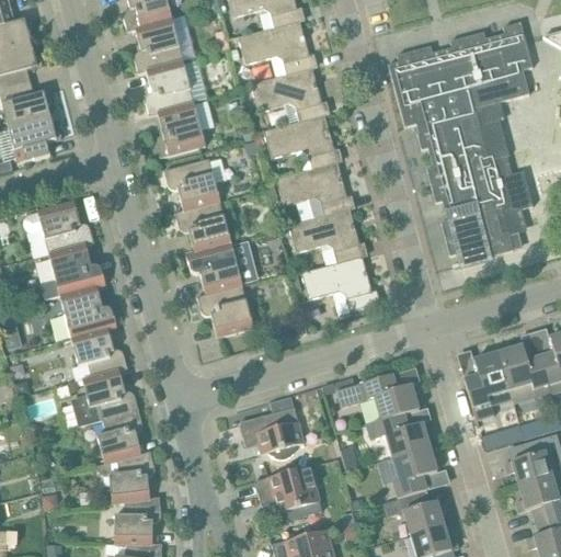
[(0,0),(0,11),(11,9),(9,0),(0,0)]
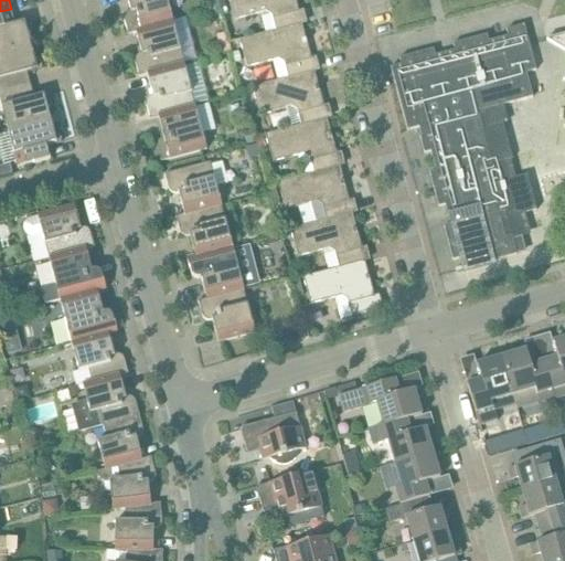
[(173,19),(168,0),(128,0),(130,8),(128,9),(127,9),(126,10),(126,11),(125,12),(125,13),(124,14),(124,17),(124,18),(127,29),(127,30),(127,31),(136,29),(173,19)]
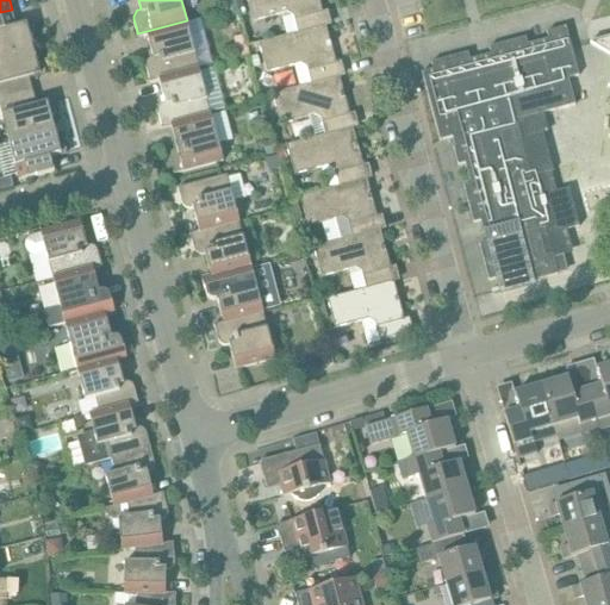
[(248,0),(253,18),(281,11),(287,32),(298,30),(325,23),(318,0),(248,0)]
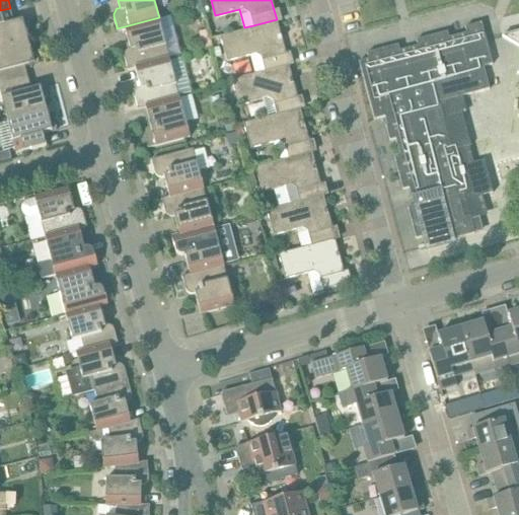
[(10,8),(0,10),(0,46),(28,39),(25,28),(26,28),(27,27),(28,26),(29,25),(29,24),(29,23),(29,22),(27,15),(13,19),(10,8)]
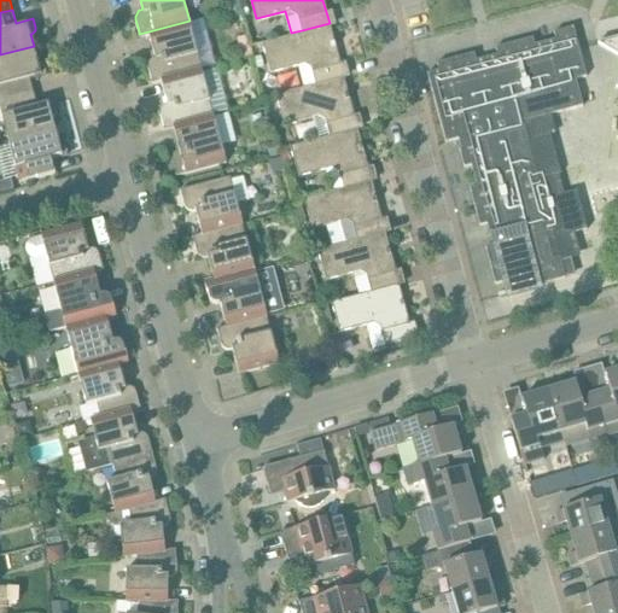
[(147,64),(149,65),(151,79),(151,80),(161,77),(202,66),(190,21),(149,31),(155,56),(152,56),(151,57),(150,57),(150,58),(149,59),(149,60),(147,63),(147,64)]
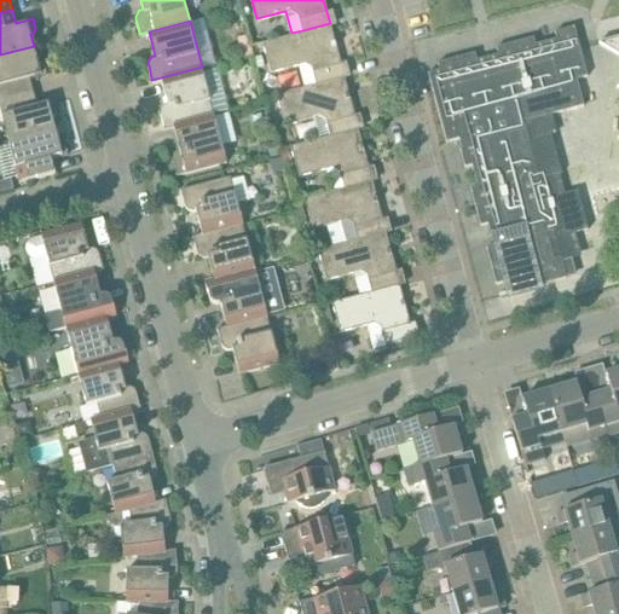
[(291,33),(262,40),(271,70),(305,61),(311,65),(316,81),(316,82),(345,75),(330,23),(302,30),(291,33)]
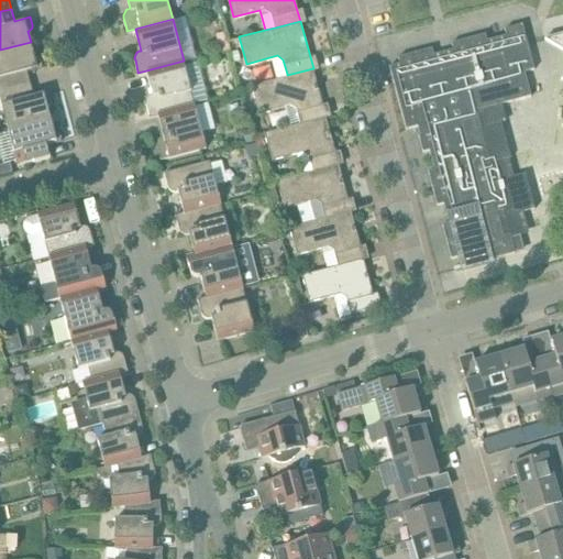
[(389,64),(406,127),(418,123),(420,131),(418,131),(422,150),(429,148),(434,167),(428,168),(437,203),(443,200),(449,220),(442,221),(451,255),(457,254),(461,264),(515,250),(514,249),(521,247),(517,230),(525,228),(520,209),(534,206),(525,170),(510,174),(505,155),(509,154),(496,102),(531,94),(525,69),(534,66),(522,21),(505,26),(506,33),(487,37),(485,31),(451,41),(453,46),(433,52),(432,45),(398,54),(399,61),(389,64)]
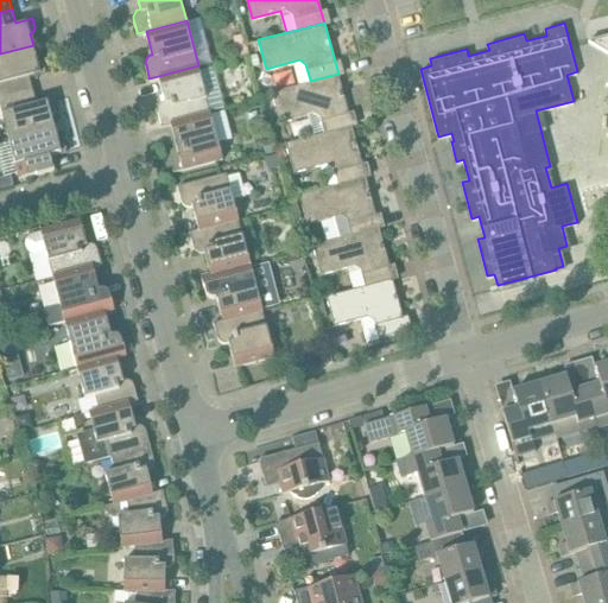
[(607,32),(588,38),(588,39),(607,50),(607,32)]
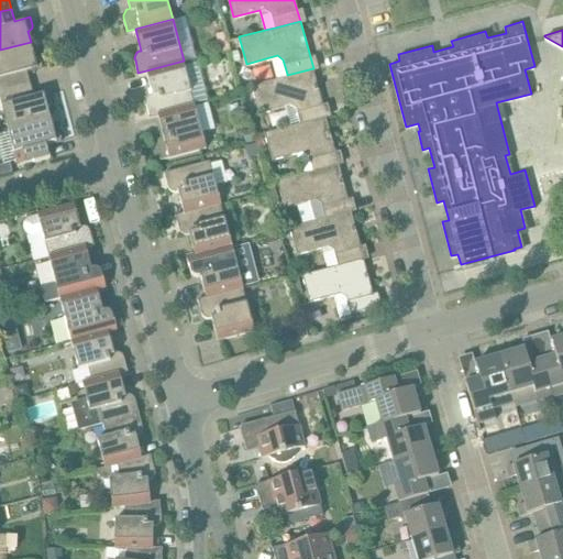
[(0,88),(30,81),(26,68),(43,64),(41,57),(41,56),(40,56),(40,55),(39,54),(37,54),(36,54),(35,53),(34,54),(31,42),(0,50),(0,88)]
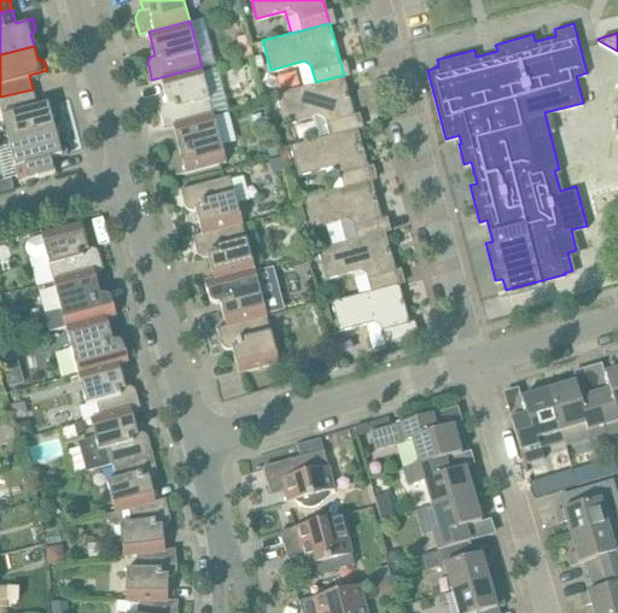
[(261,52),(254,54),(257,65),(263,63),(261,52)]
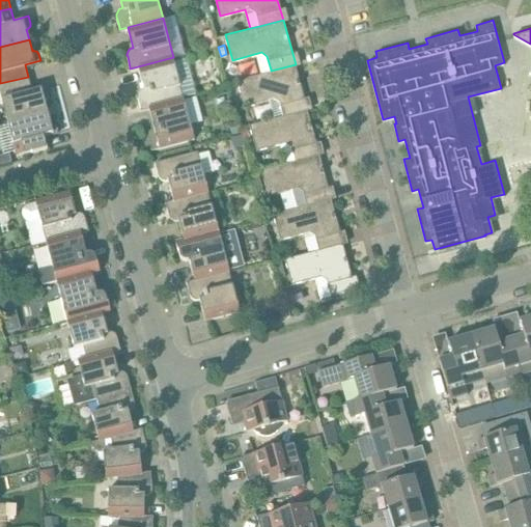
[(184,96),(173,57),(138,66),(143,87),(141,87),(140,88),(139,89),(139,90),(138,91),(138,92),(137,93),(137,94),(138,95),(140,107),(140,109),(148,107),(148,106),(184,96)]
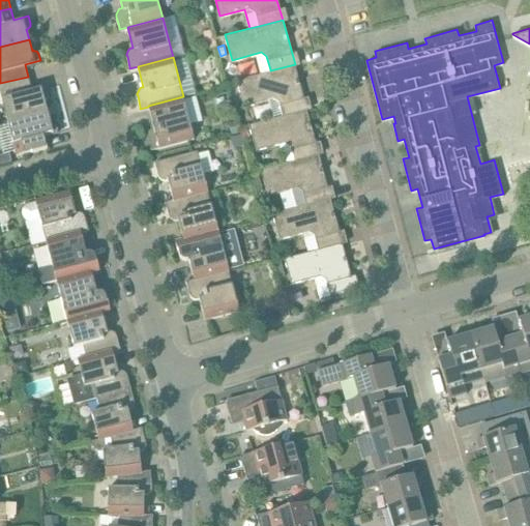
[(260,72),(237,79),(242,101),(243,105),(268,98),(272,117),(283,115),(306,109),(303,96),(295,64),(270,70),(270,69),(260,72)]
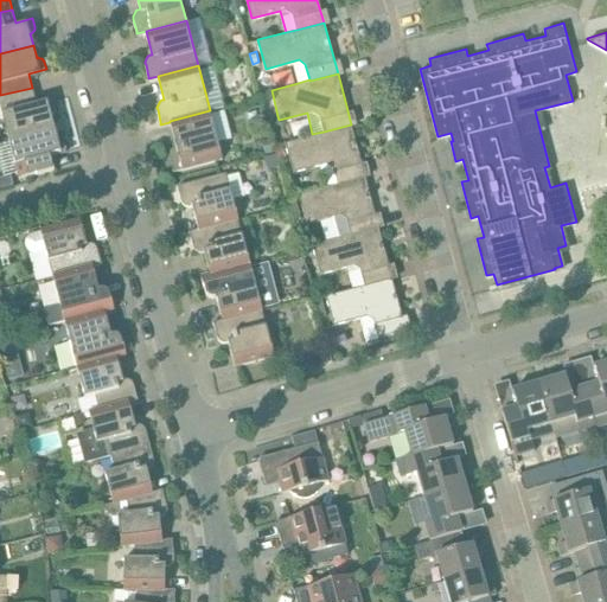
[(0,95),(0,114),(2,114),(8,136),(55,123),(51,111),(52,111),(52,110),(53,110),(53,109),(55,109),(55,108),(55,107),(56,107),(56,106),(56,104),(55,104),(53,96),(37,101),(32,88),(0,95)]
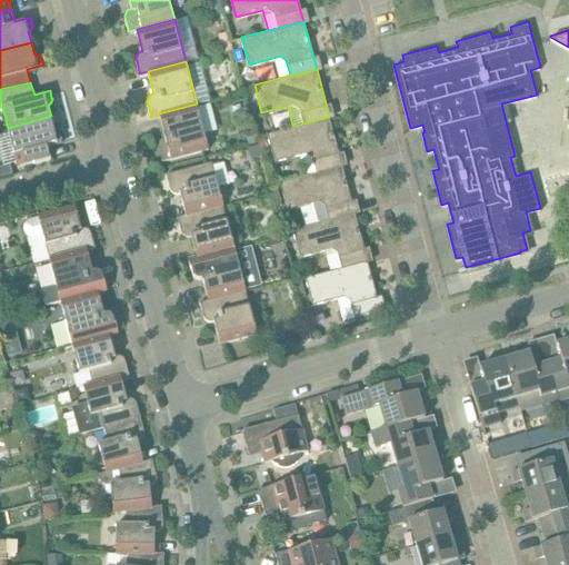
[(158,144),(159,146),(162,157),(161,157),(162,159),(208,147),(197,103),(159,114),(159,115),(165,136),(162,137),(161,137),(160,138),(160,139),(159,140),(159,141),(158,142),(158,144)]
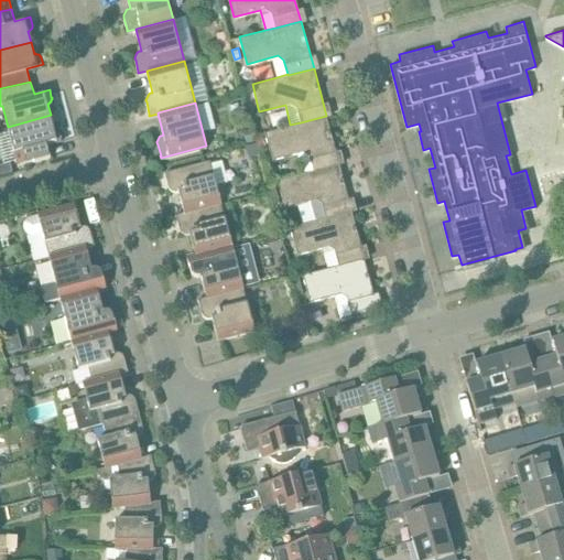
[(51,115),(8,127),(18,164),(22,162),(50,155),(46,141),(62,137),(61,130),(60,129),(58,128),(58,127),(57,127),(56,126),(55,126),(54,126),(53,126),(51,115)]
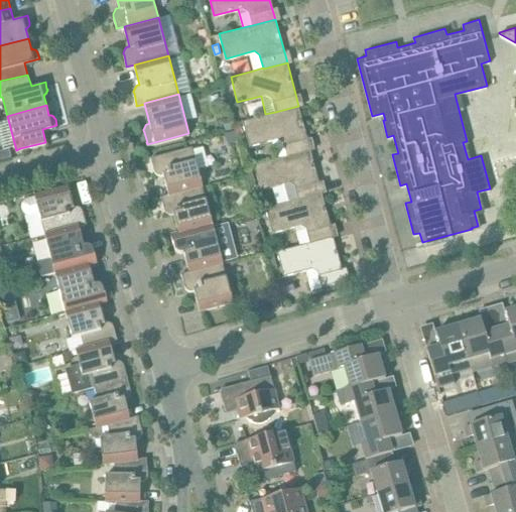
[(265,114),(242,120),(249,145),(272,139),(276,157),(309,149),(298,106),(275,112),(265,114)]
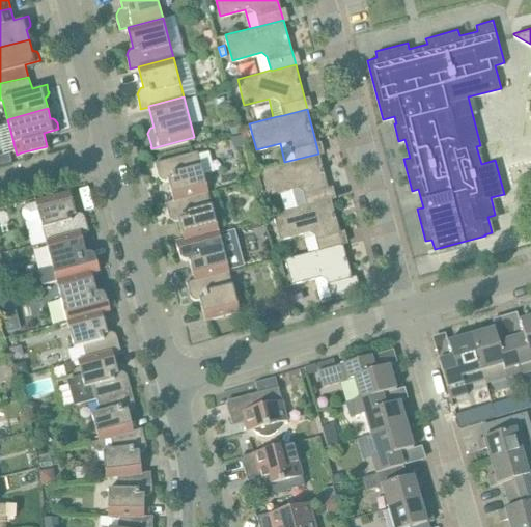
[(247,125),(241,127),(244,140),(250,138),(247,125)]
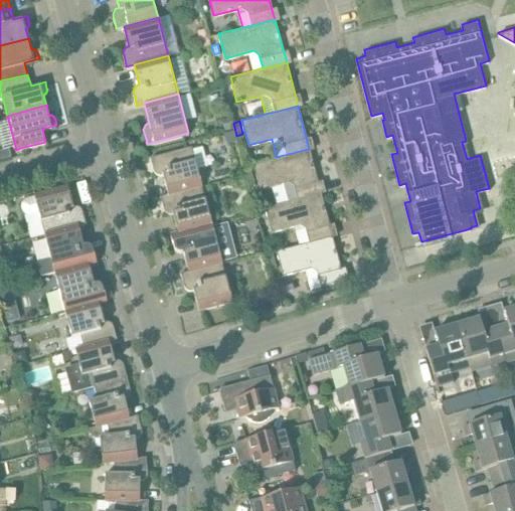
[(191,145),(150,156),(150,158),(151,157),(153,168),(154,169),(154,170),(155,171),(156,172),(157,173),(158,173),(160,173),(161,173),(162,173),(163,173),(168,192),(168,193),(201,184),(191,145)]
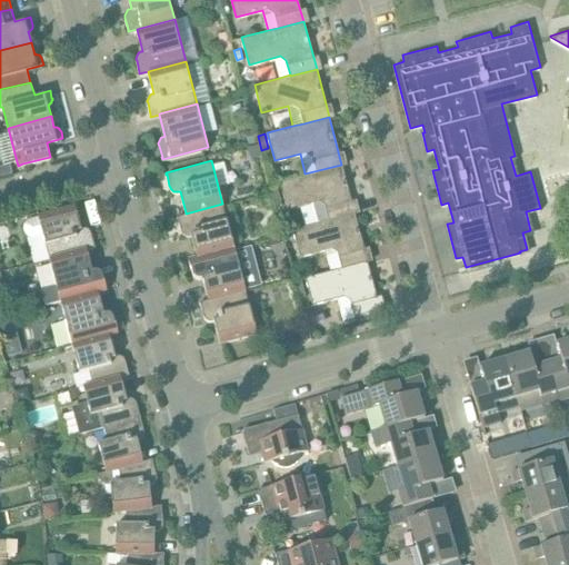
[(3,162),(0,162),(0,172),(12,170),(10,161),(3,162)]
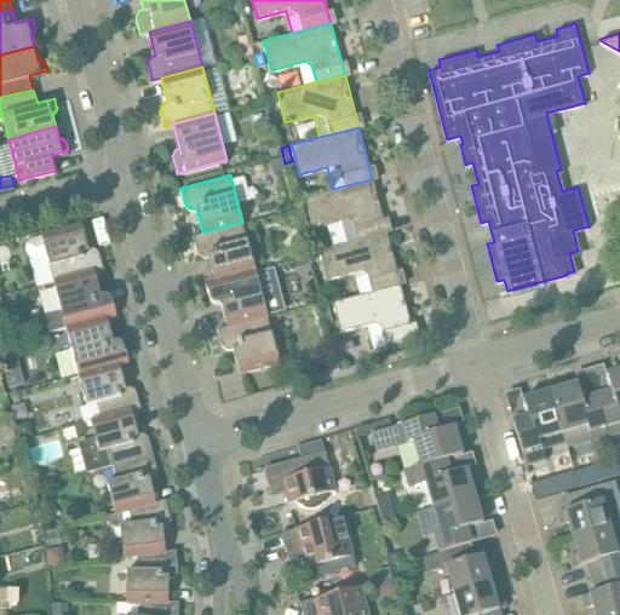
[(332,189),(305,196),(311,219),(313,226),(342,218),(348,217),(355,220),(359,237),(386,230),(383,217),(372,179),(332,189)]
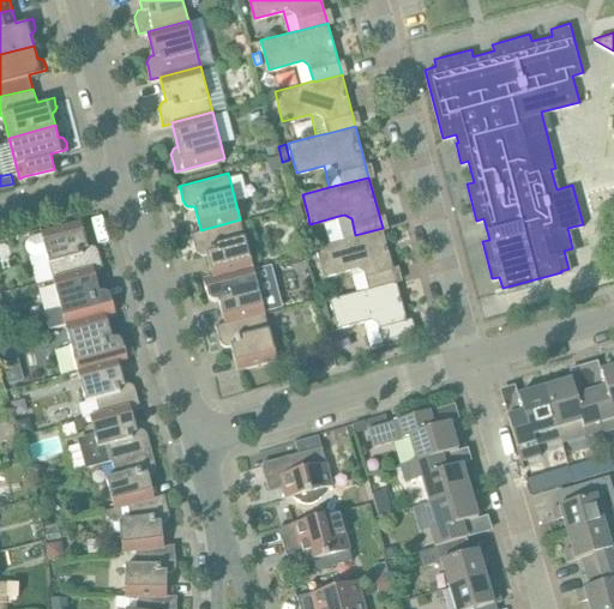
[(46,251),(53,277),(94,266),(94,267),(103,265),(102,263),(98,249),(97,248),(97,247),(96,246),(95,245),(94,245),(92,243),(91,243),(90,243),(88,245),(80,219),(41,230),(41,231),(34,233),(31,234),(30,234),(29,235),(28,236),(26,239),(25,240),(25,242),(24,243),(25,246),(25,247),(26,248),(26,249),(29,251),(30,252),(31,253),(34,253),(35,253),(37,253),(38,253),(46,251)]
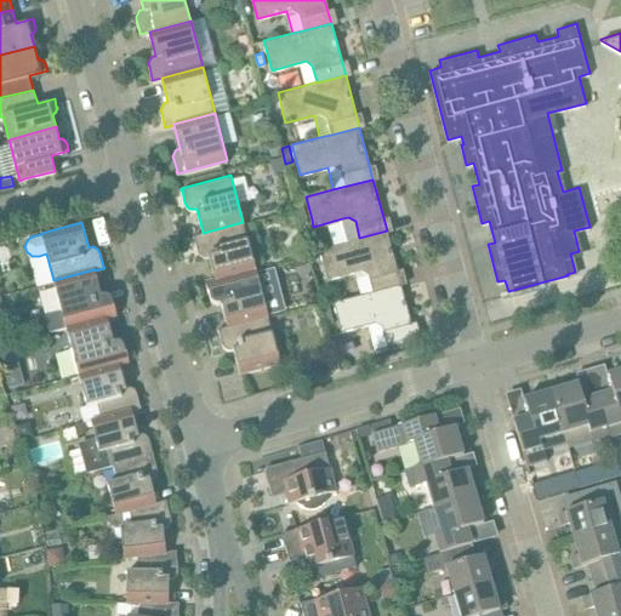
[(203,232),(193,234),(193,237),(194,237),(197,249),(198,250),(198,251),(199,252),(200,254),(201,254),(203,255),(204,255),(205,255),(206,255),(208,255),(209,255),(215,278),(215,279),(256,268),(244,222),(243,222),(203,233),(203,232)]
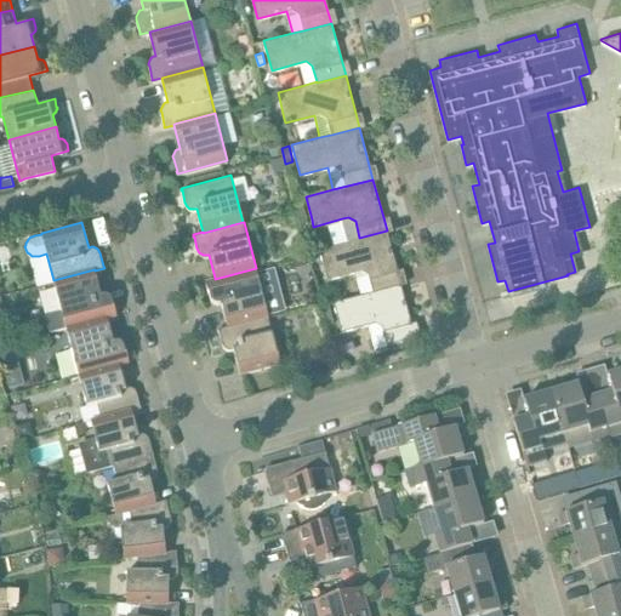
[(348,240),(319,249),(328,279),(355,271),(362,294),(372,290),(400,283),(397,269),(387,231),(359,238),(348,240)]
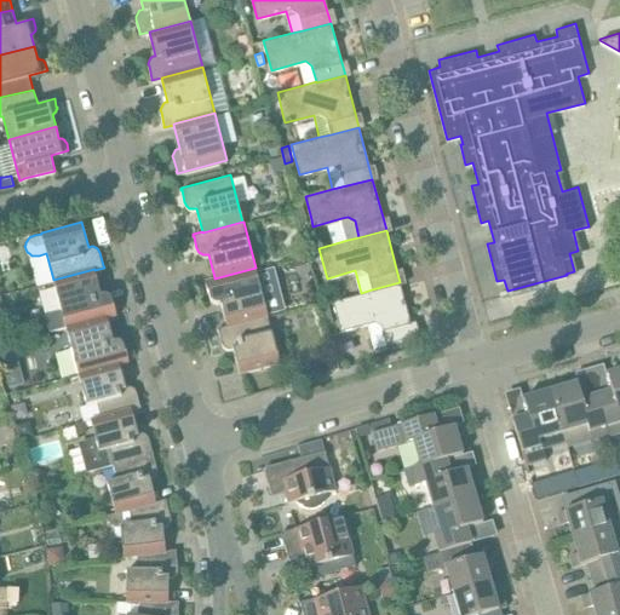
[(304,256),(294,258),(296,265),(305,263),(304,256)]
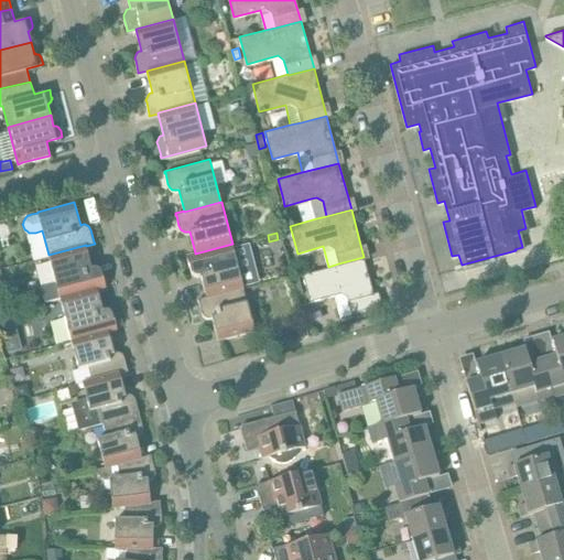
[(195,252),(186,255),(186,257),(187,257),(191,269),(191,270),(191,271),(192,271),(192,272),(193,272),(193,273),(194,273),(195,275),(196,275),(197,275),(198,275),(199,275),(201,273),(206,295),(243,286),(260,281),(249,240),(232,245),(232,244),(195,254),(195,252)]
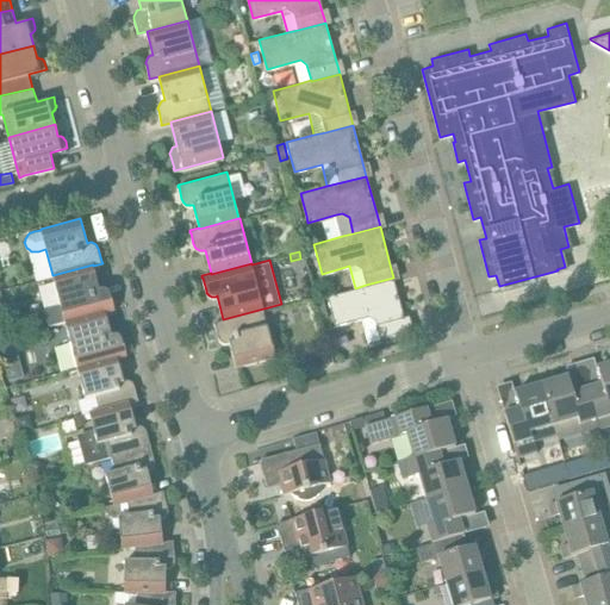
[(101,288),(100,288),(99,288),(93,266),(93,264),(53,275),(61,305),(48,309),(51,324),(64,320),(74,317),(74,318),(105,310),(105,311),(114,309),(113,306),(110,294),(110,292),(109,291),(107,289),(106,289),(105,288),(104,288),(103,288),(101,288)]
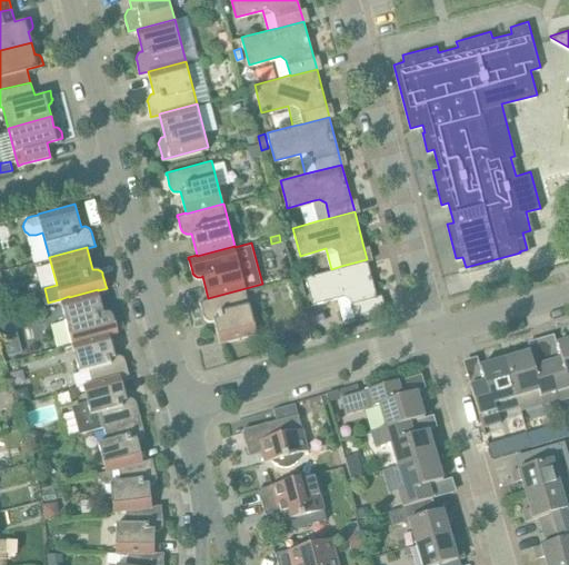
[(331,269),(306,276),(312,303),(338,296),(345,320),(356,317),(356,315),(380,308),(367,259),(341,266),(331,269)]
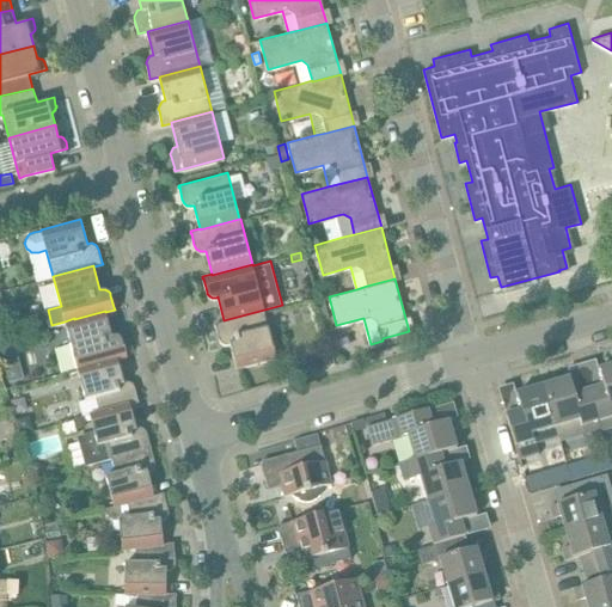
[(224,320),(214,323),(215,324),(219,337),(219,338),(220,339),(220,341),(221,342),(222,342),(224,343),(225,343),(226,343),(227,343),(228,343),(230,343),(236,367),(276,356),(264,310),(224,320)]
